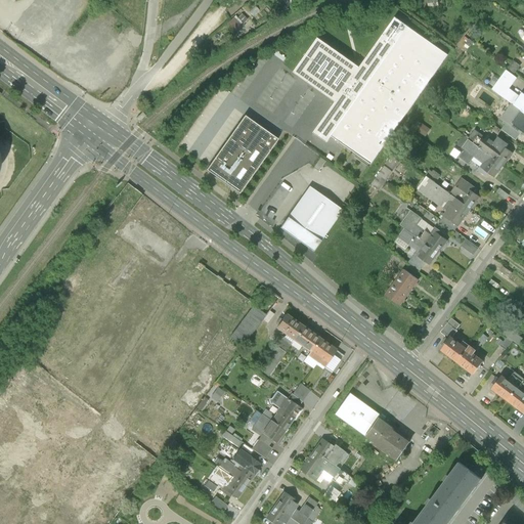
[(360,68),(318,38),(294,73),(335,102),(313,133),(328,142),(332,136),(370,164),(448,55),(395,18),(360,68)]
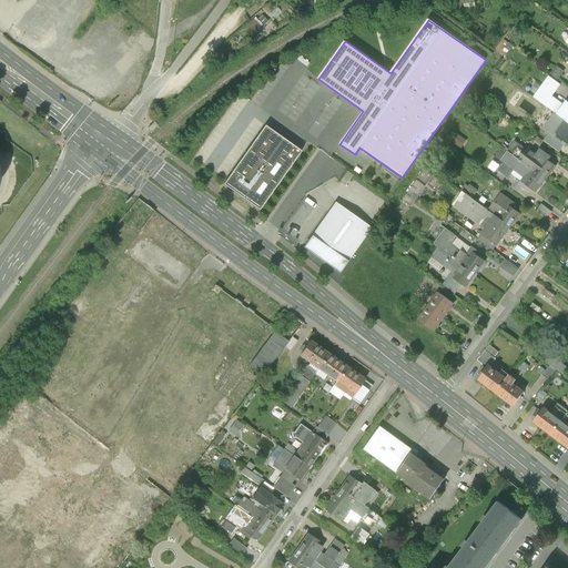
[(556,68),(549,77),(557,82),(564,73),(556,68)]
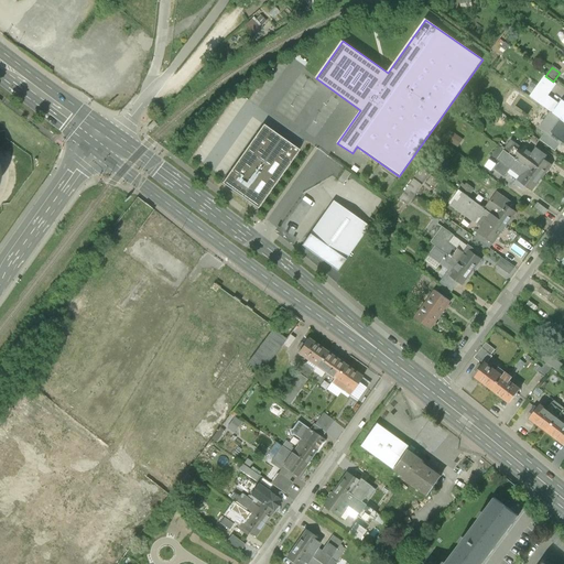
[(555,84),(553,82),(545,76),(538,87),(548,94),(555,84)]
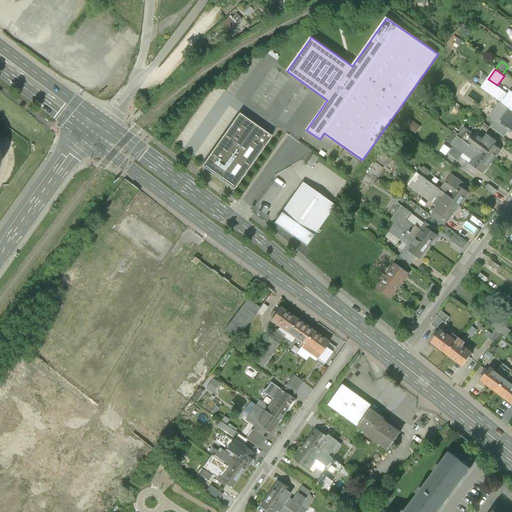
[(492,102),(505,112),(509,107),(511,102),(511,96),(505,92),(504,94),(496,88),(490,97),(494,99),(492,102)]
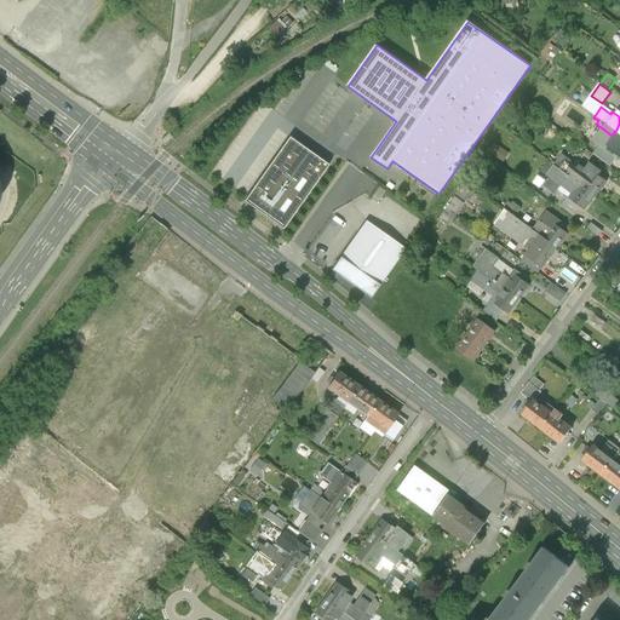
[(619,154),(619,132),(616,130),(612,136),(610,138),(607,136),(602,141),(610,148),(609,150),(614,154),(616,150),(619,154)]
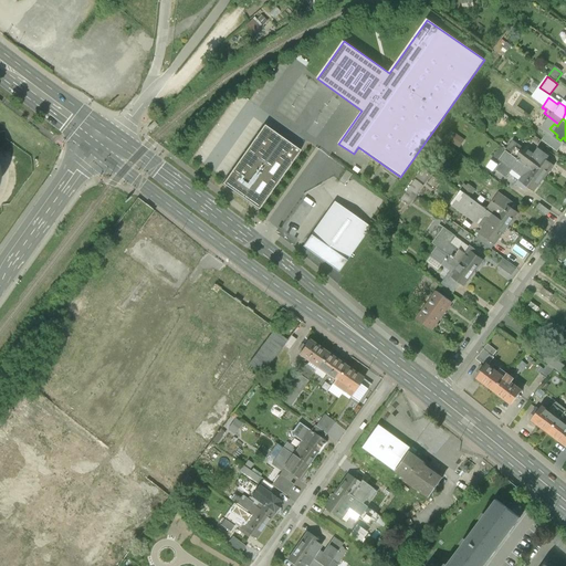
[(299,152),(264,126),(222,184),(258,208),(299,152)]
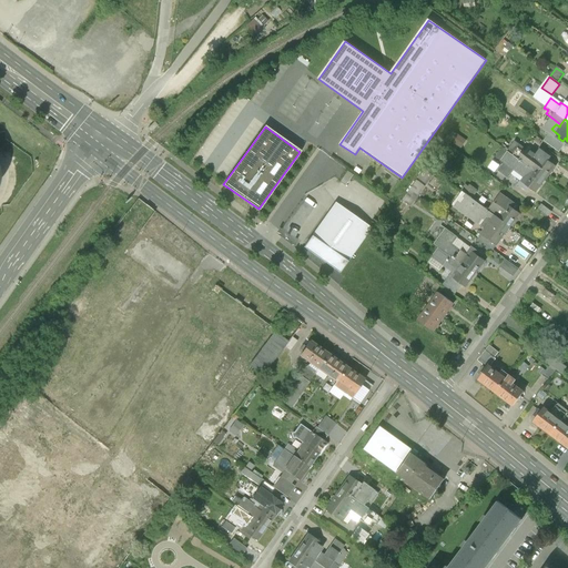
[(515,142),(508,151),(546,180),(556,166),(547,161),(551,155),(540,146),(535,153),(530,150),(528,152),(515,142)]
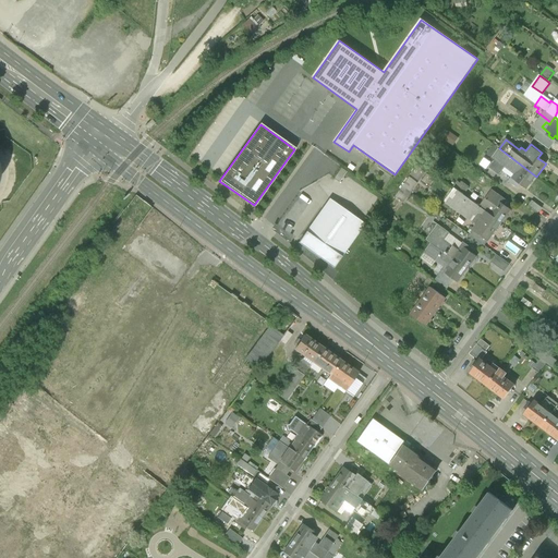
[(526,189),(536,177),(499,148),(493,157),(496,159),(488,169),(498,176),(506,167),(514,173),(508,182),(518,190),(521,184),(526,189)]
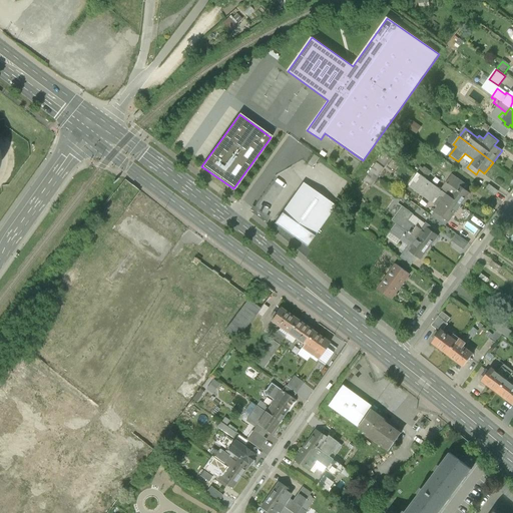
[(377,160),(384,166),(390,158),(383,152),(377,160)]
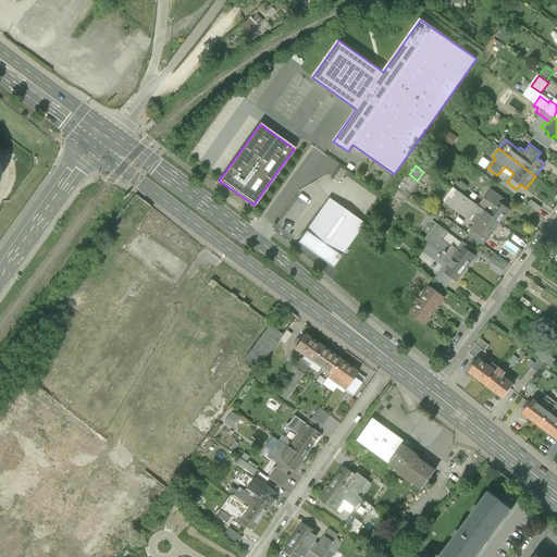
[(393,196),(401,202),(416,182),(407,176),(393,196)]
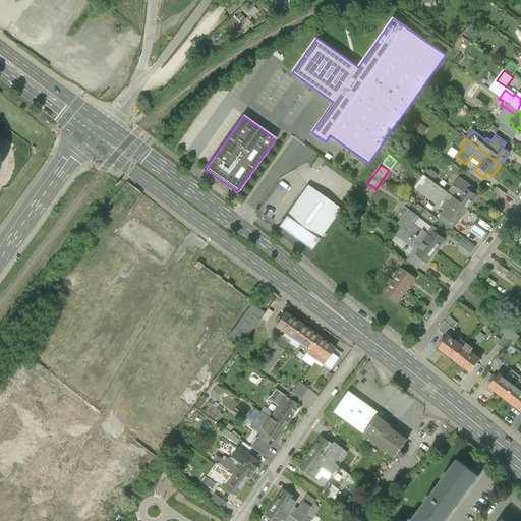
[(426,170),(423,175),(431,181),(437,173),(431,169),(429,172),(426,170)]
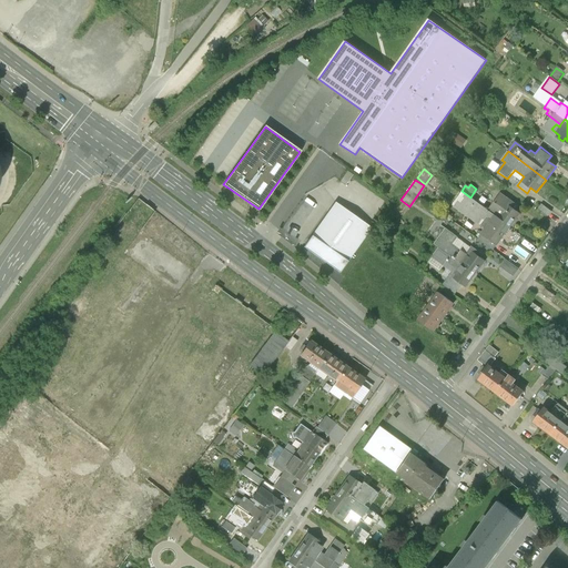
[(452,203),(485,226),(494,214),(487,209),(470,198),(462,191),(452,203)]
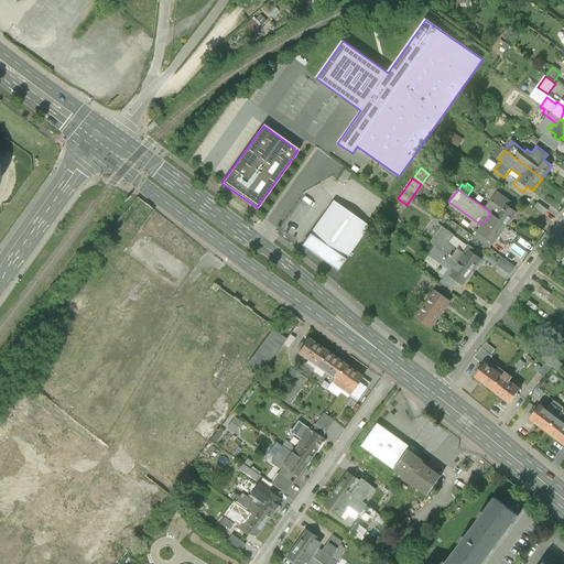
[(496,191),(484,207),(490,213),(506,224),(514,212),(508,206),(511,202),(496,191)]
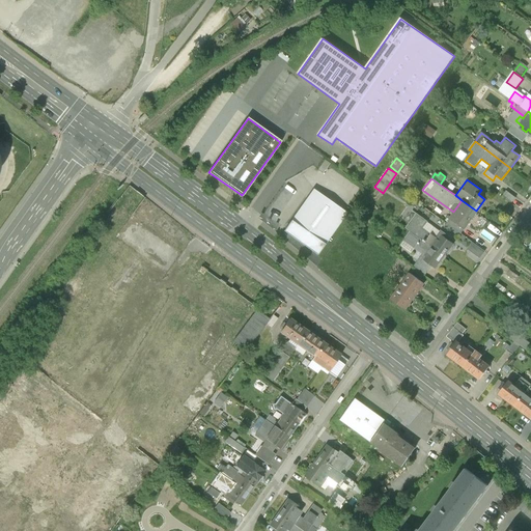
[(347,214),(314,190),(284,231),(317,255),(347,214)]
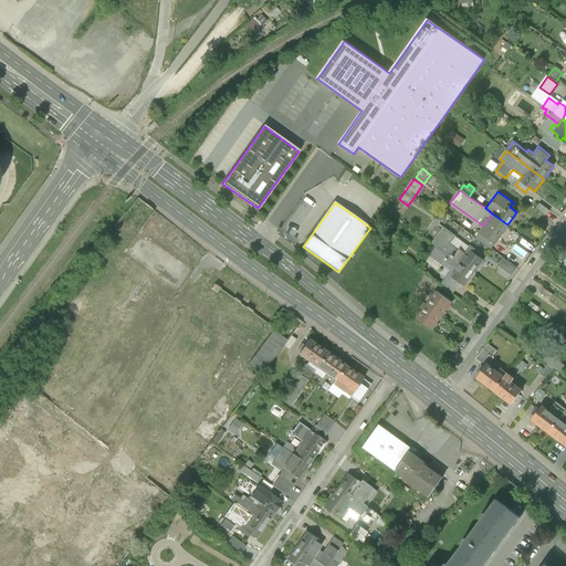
[(535,209),(545,217),(548,211),(538,203),(535,209)]
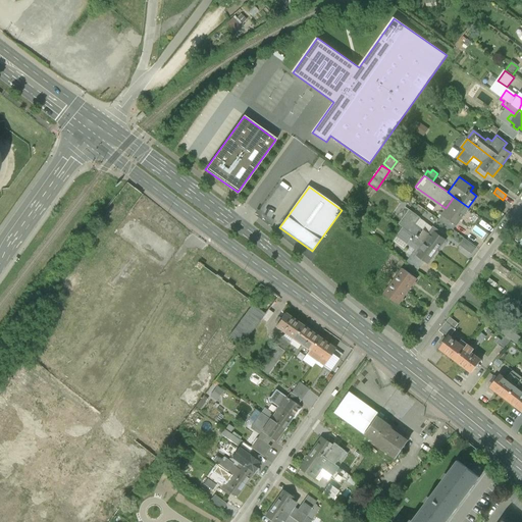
[(468,207),(454,197),(446,208),(442,213),(456,223),(468,207)]
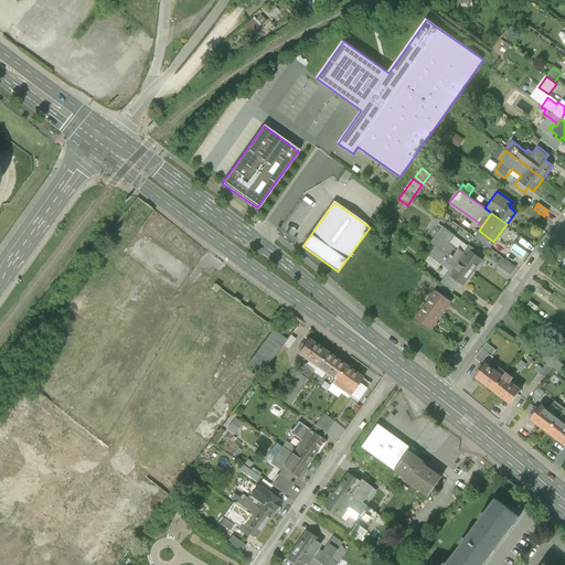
[(435,245),(460,263),(469,251),(466,248),(462,252),(449,243),(455,235),(441,226),(430,242),(435,245)]
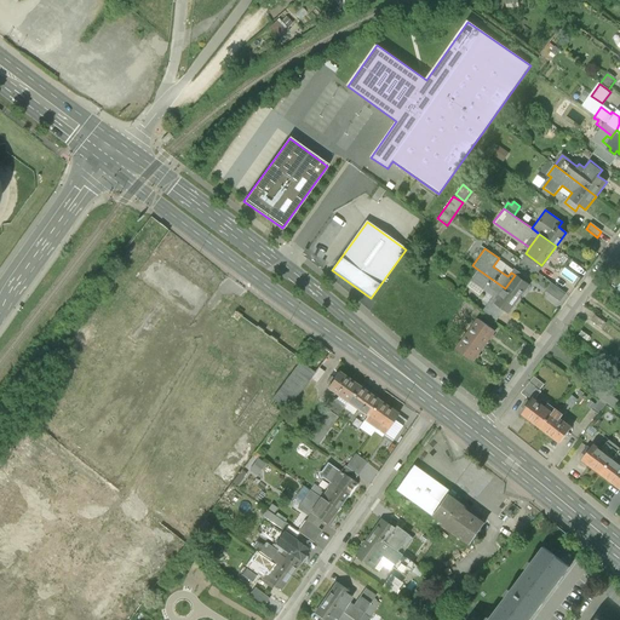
[(537,273),(541,265),(526,253),(521,260),(537,273)]
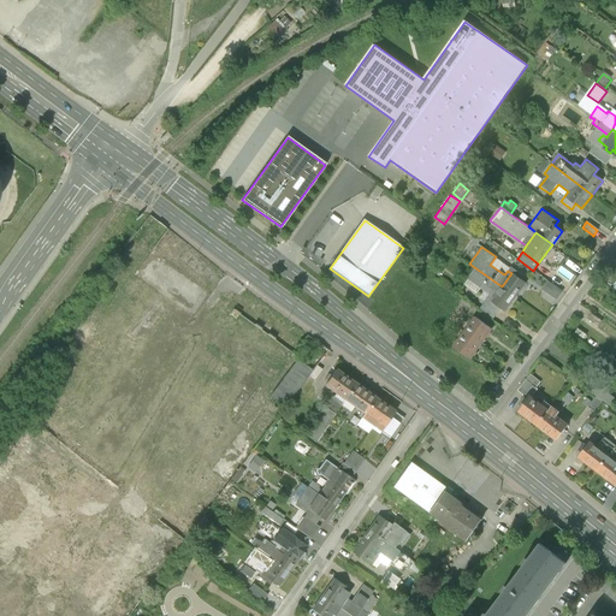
[(510,266),(508,271),(511,273),(517,278),(520,273),(510,266)]
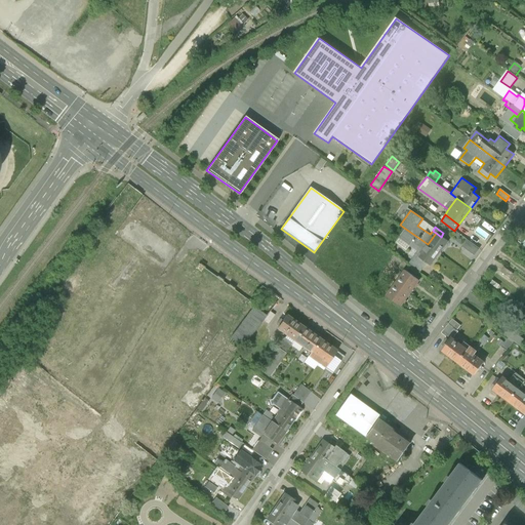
[(419,272),(427,263),(418,256),(428,244),(404,228),(394,242),(405,250),(409,244),(417,250),(408,264),(419,272)]
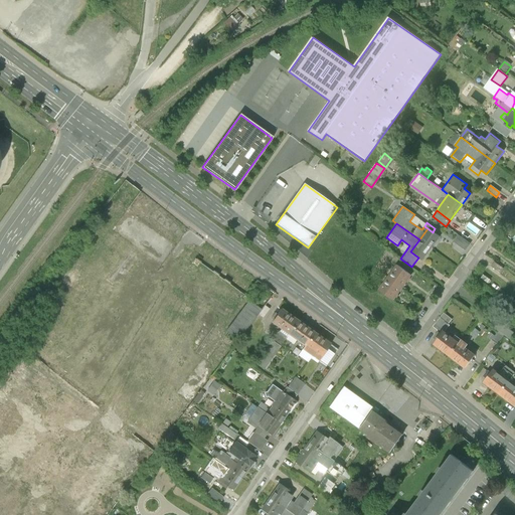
[(433,232),(427,228),(419,239),(431,247),(439,236),(433,232)]
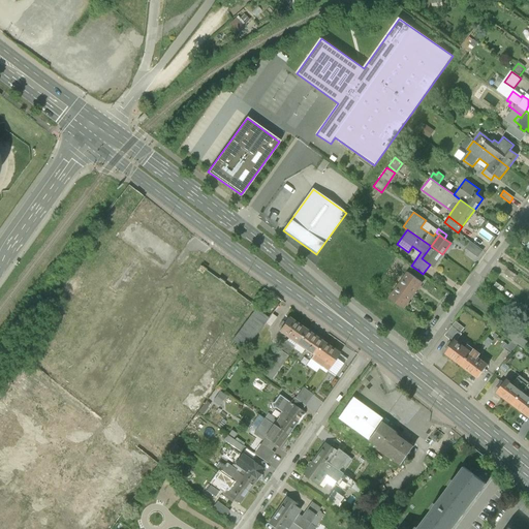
[(469,241),(464,248),(477,257),(483,250),(469,241)]
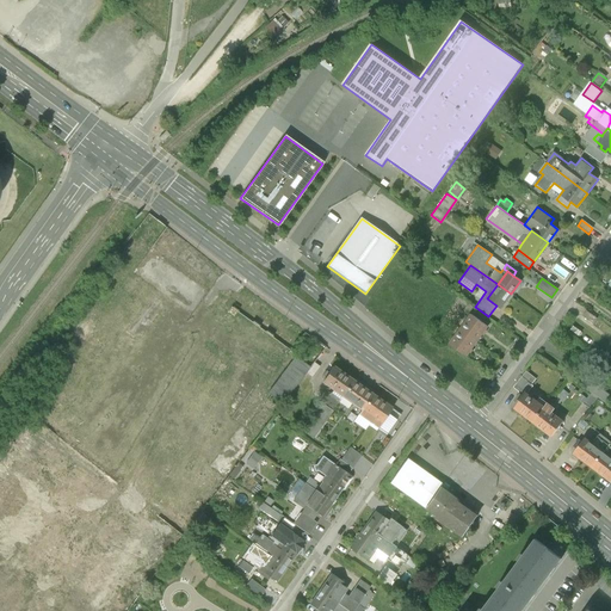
[(511,294),(498,284),(487,298),(497,306),(500,308),(511,294)]
